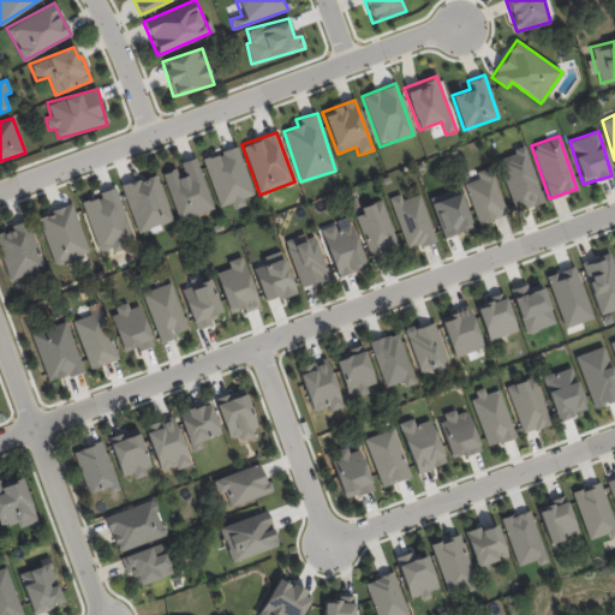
[(203,157),(218,207),(232,203),(233,209),(245,204),(243,198),(254,195),(238,147),(203,157)]
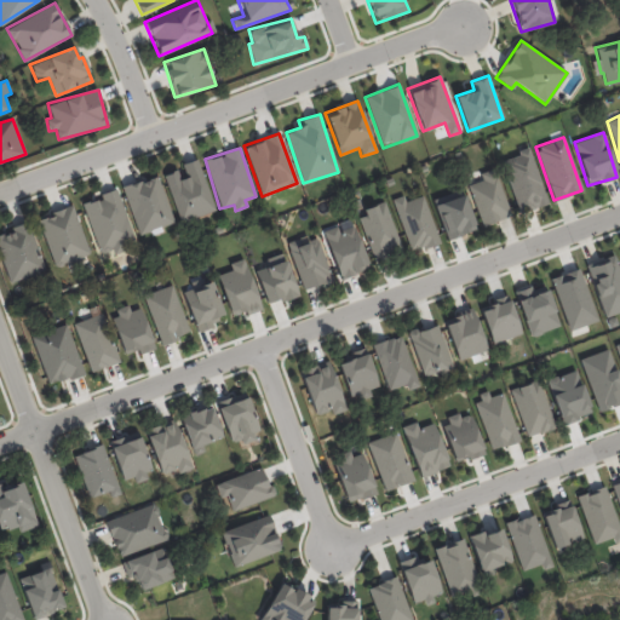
[(517,213),(546,205),(530,149),(501,158),(517,213)]
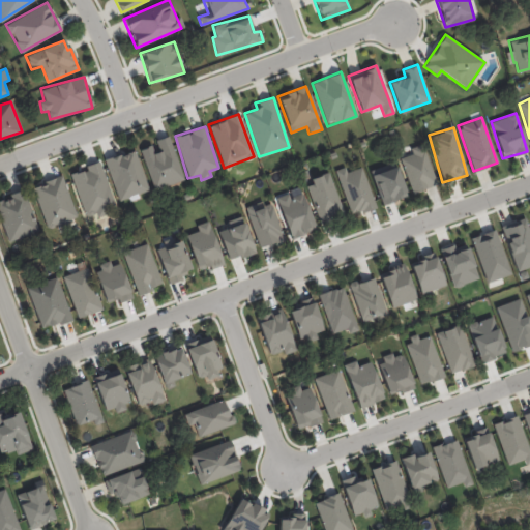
[(183,179),(169,136),(155,140),(159,150),(153,152),(151,145),(140,149),(153,189),(183,179)]
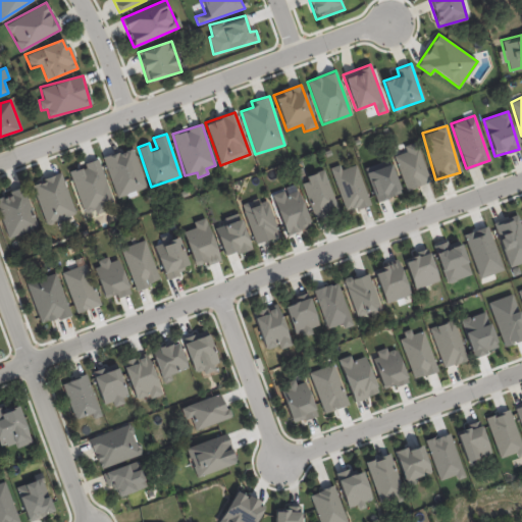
[(394,155),(405,190),(429,183),(417,142),(404,146),(406,152),(394,155)]
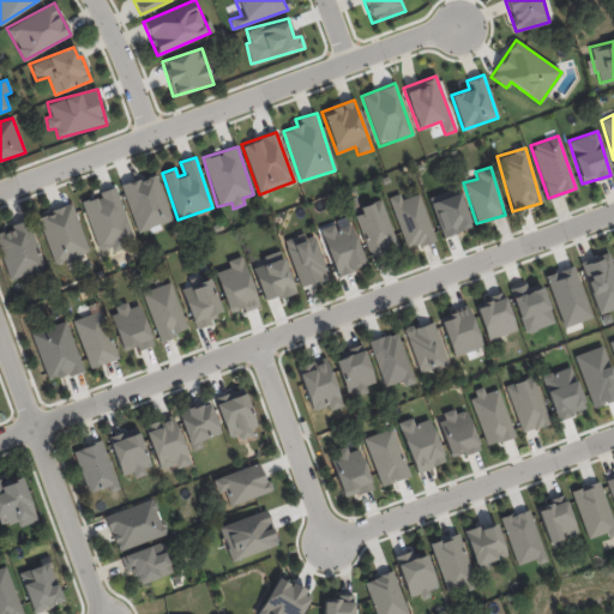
[(121,185),(137,232),(172,221),(157,173),(121,185)]
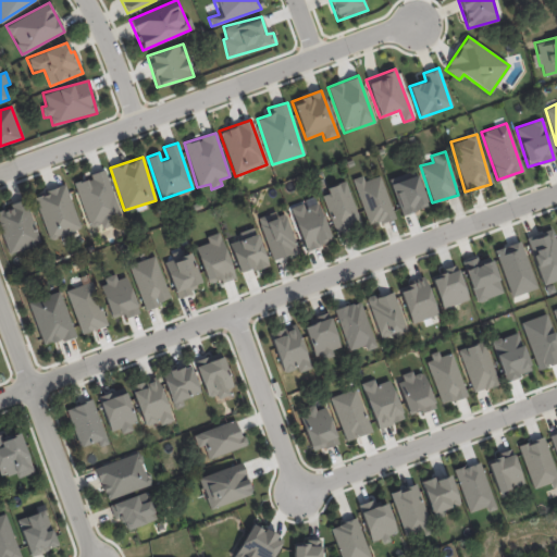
[(74,183),(88,227),(100,224),(101,226),(122,220),(106,170),(89,174),(91,177),(74,183)]
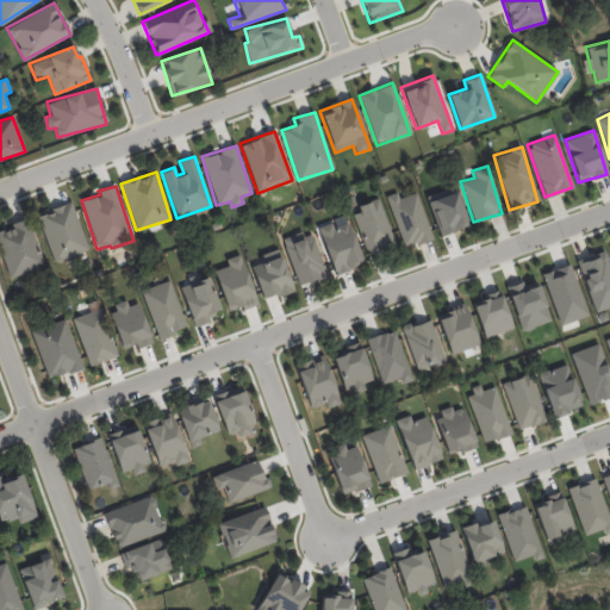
[(468,225),(453,186),(425,197),(440,236),(468,225)]
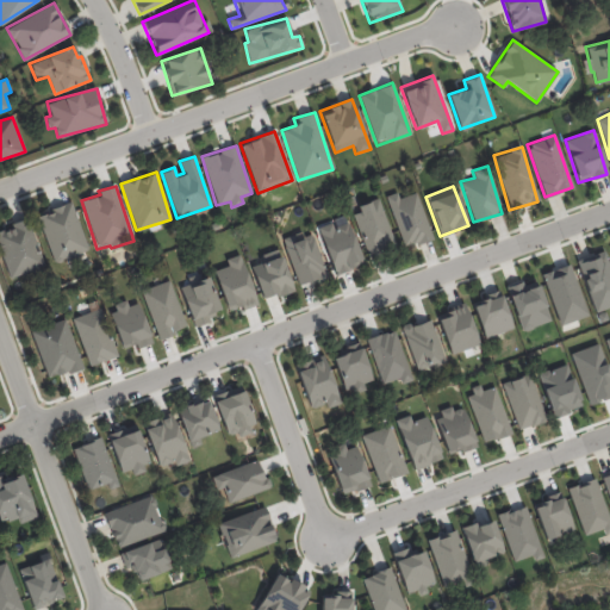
[(431,238),(416,192),(398,198),(397,192),(386,195),(403,248),(431,238)]
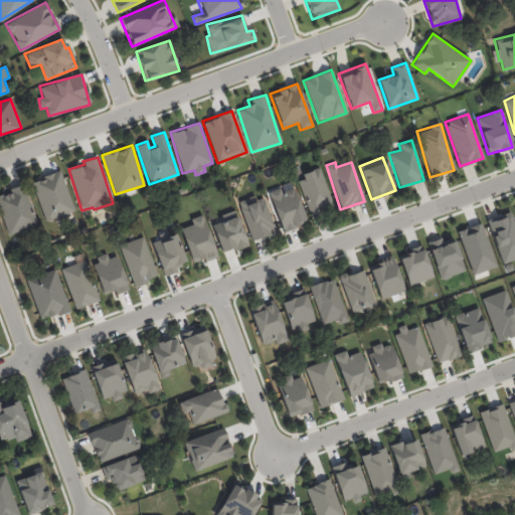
[(296,177),(309,214),(333,206),(320,169),(296,177)]
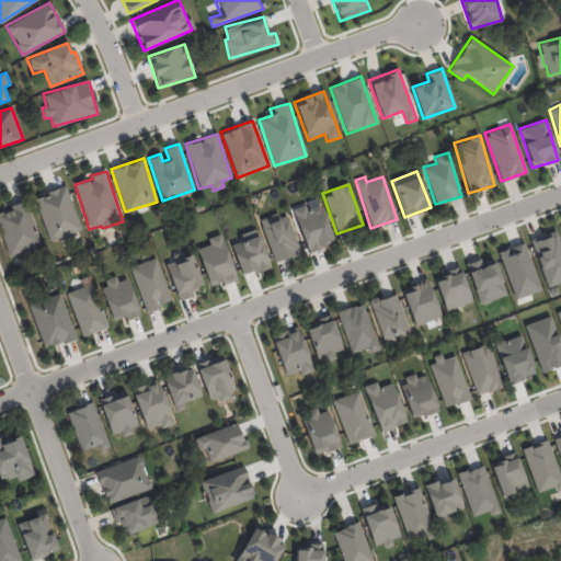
[(49,241),(81,230),(66,186),(34,197),(49,241)]
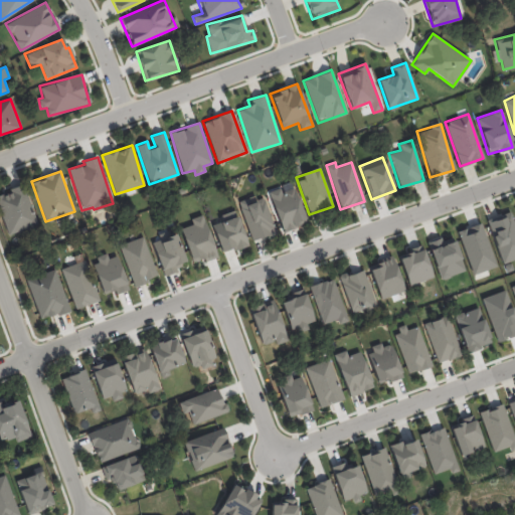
[(37,224),(31,226),(32,229),(22,233),(21,230),(12,234),(0,204),(0,195),(5,193),(6,195),(14,192),(13,188),(25,183),(41,222),(37,224)]
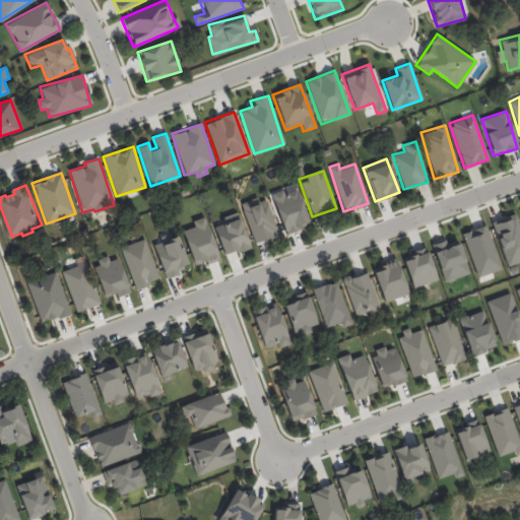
[(284,234),(309,225),(297,189),(282,194),(281,190),(271,194),(284,234)]
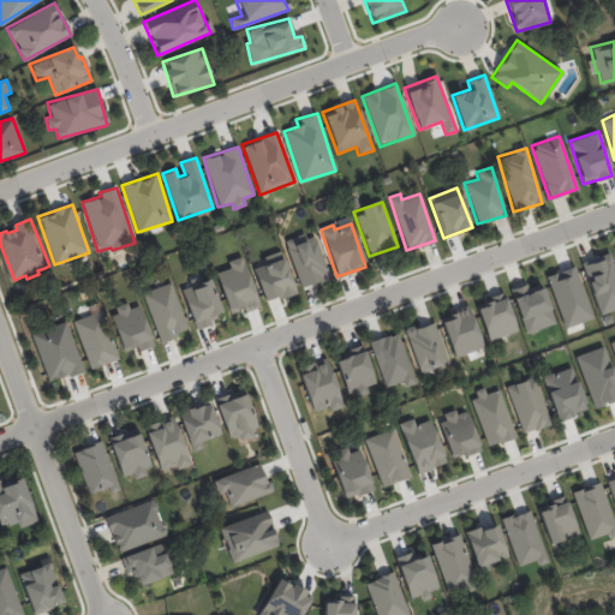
[(287,242),(298,286),(327,279),(316,234),(287,242)]
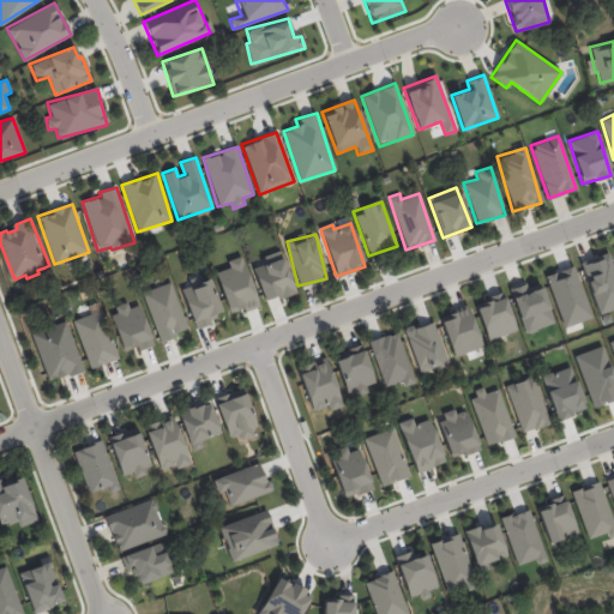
[(294,293),(282,251),(260,257),(263,264),(253,268),(263,301),(294,293)]
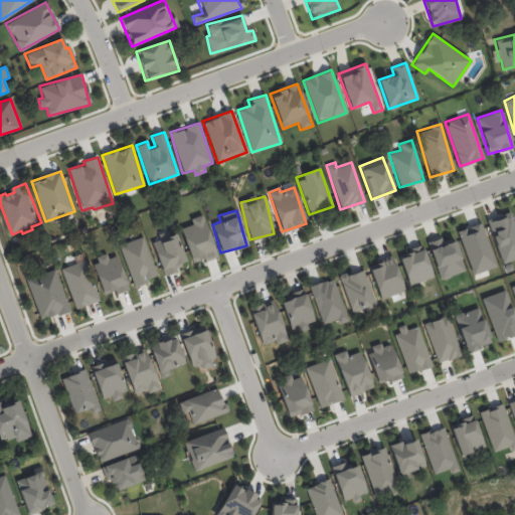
[(514,259),(514,223),(511,211),(487,218),(501,264),(514,259)]
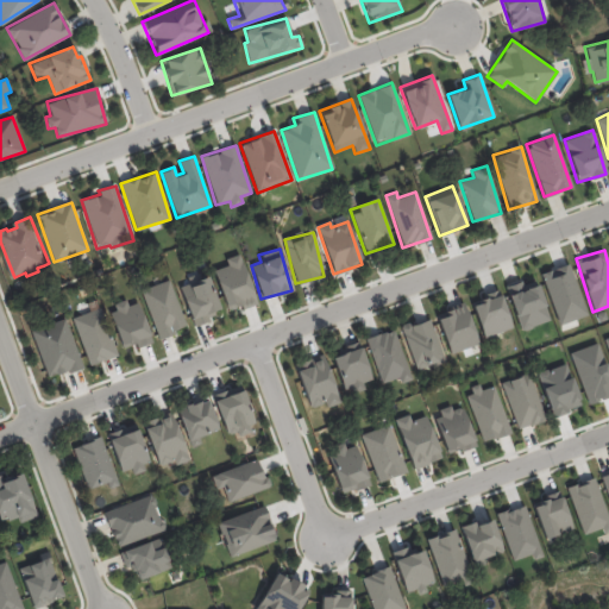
[(227,312),(256,302),(240,253),(225,258),(227,265),(213,270),(227,312)]
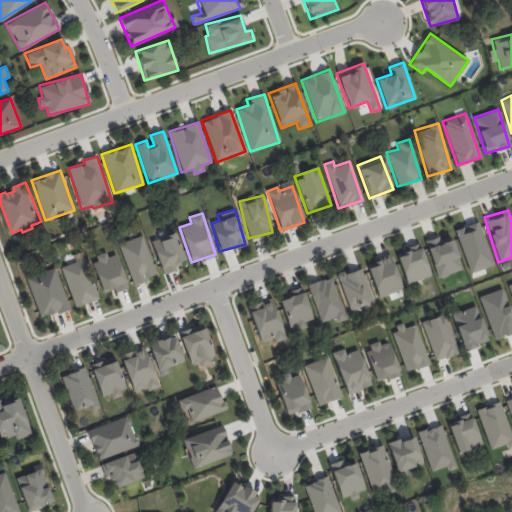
[(469,273),(492,266),(478,221),(455,228),(469,273)]
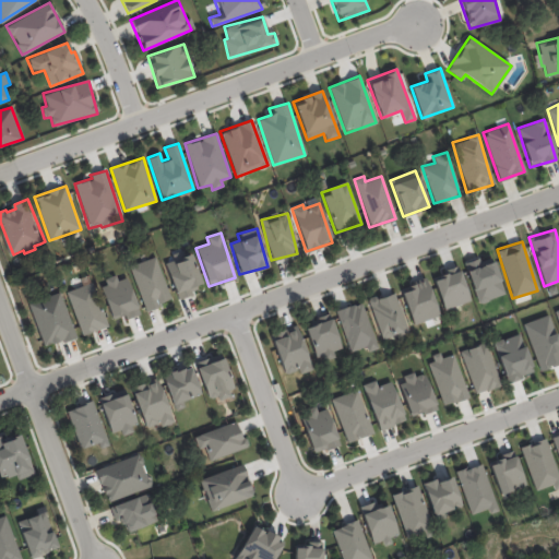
[(166,261),(175,299),(194,295),(192,286),(200,284),(192,254),(166,261)]
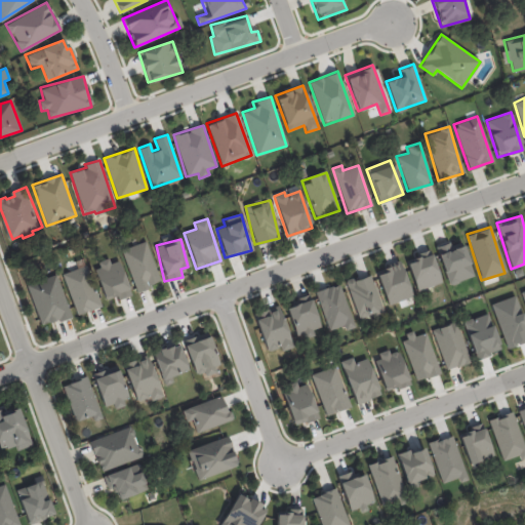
[(135,290),(159,283),(146,241),(122,249),(135,290)]
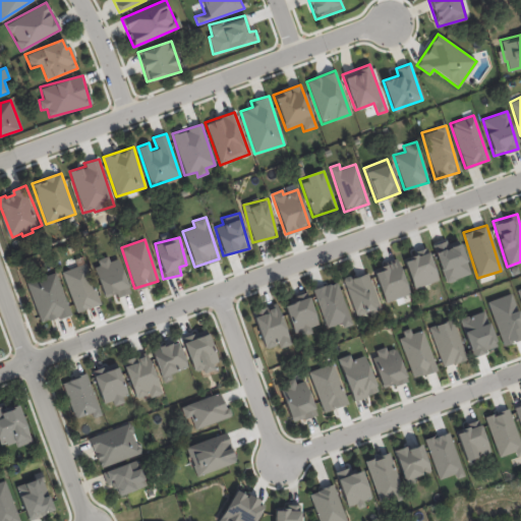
[(448,243),(446,239),(431,244),(445,283),(470,274),(458,240),(448,243)]
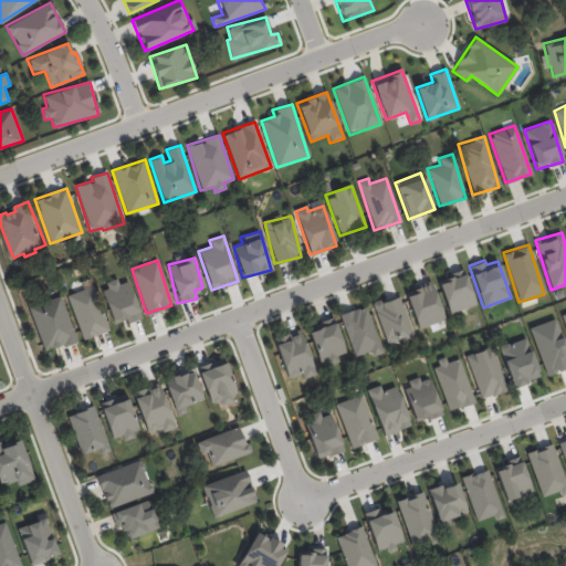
[(437,279),(450,314),(475,304),(463,269),(437,279)]
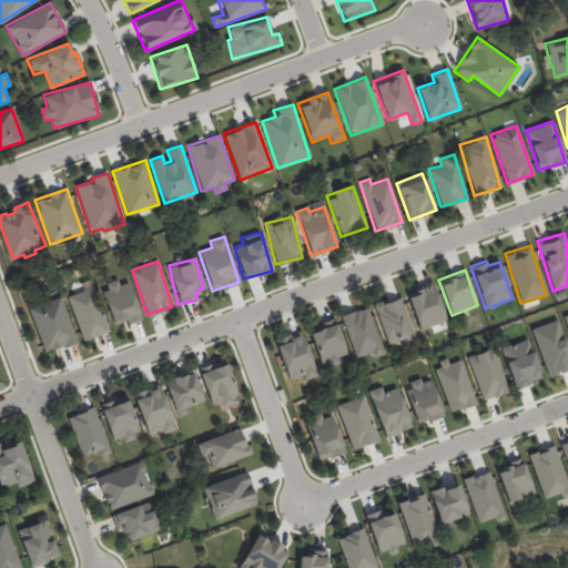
[(102,286),(113,323),(125,320),(127,324),(141,320),(128,279),(102,286)]
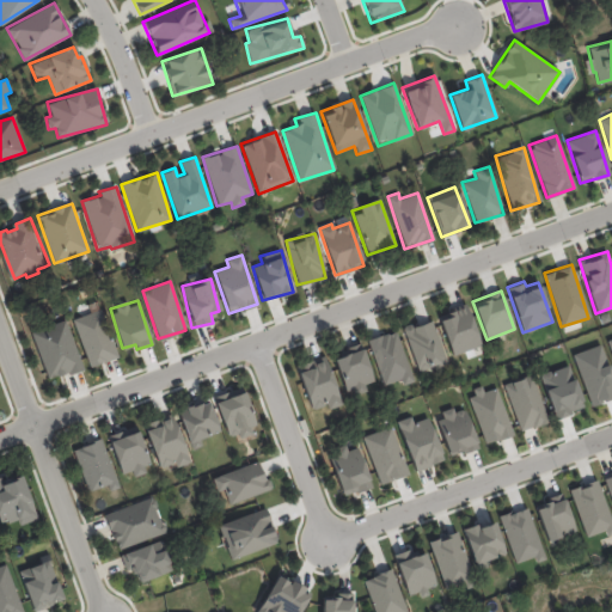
[(436,316),(452,356),(481,344),(465,305),(436,316)]
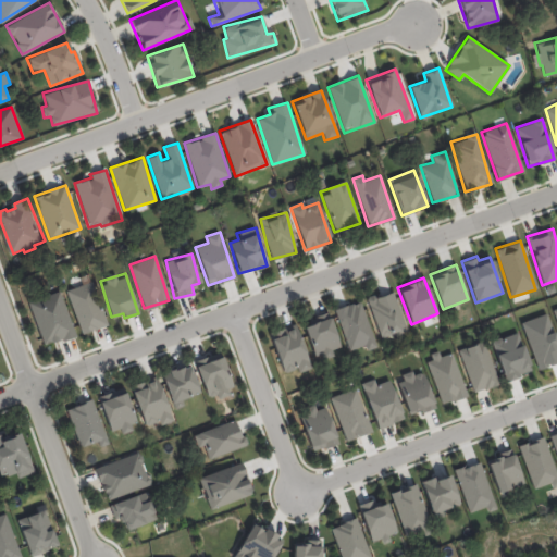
[(380,337),(406,327),(392,291),(367,299),(380,337)]
